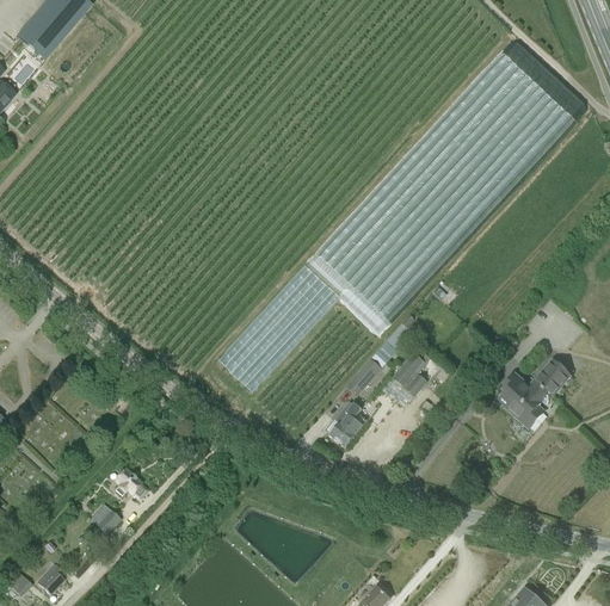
[(47,57),(93,2),(90,0),(48,0),(19,33),(47,57)]
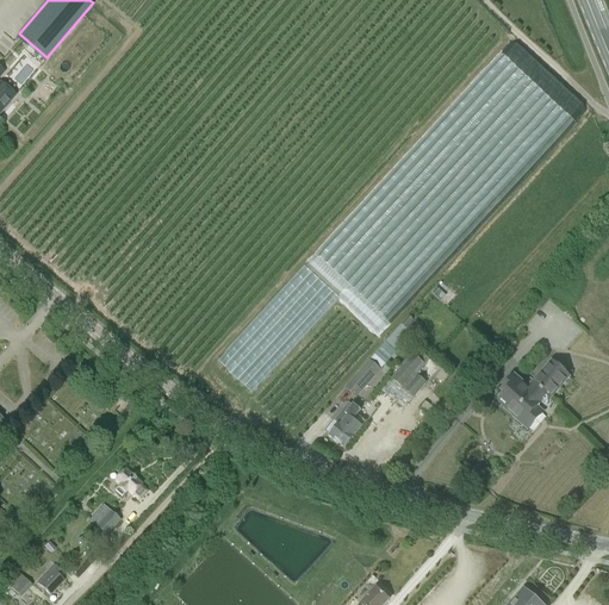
[(0,110),(16,92),(1,79),(1,80),(0,78),(0,73),(5,68),(0,63),(0,110)]
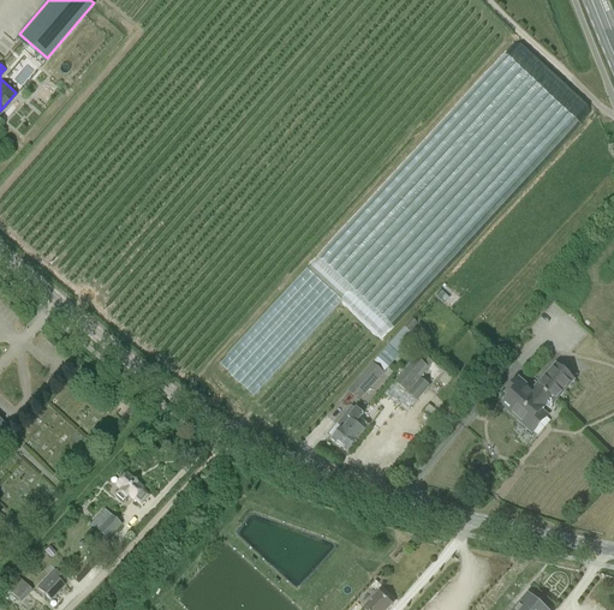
[(397,378),(409,389),(418,396),(431,382),(429,381),(433,377),(427,372),(424,375),(422,374),(430,364),(427,362),(431,356),(422,347),(417,353),(397,378)]
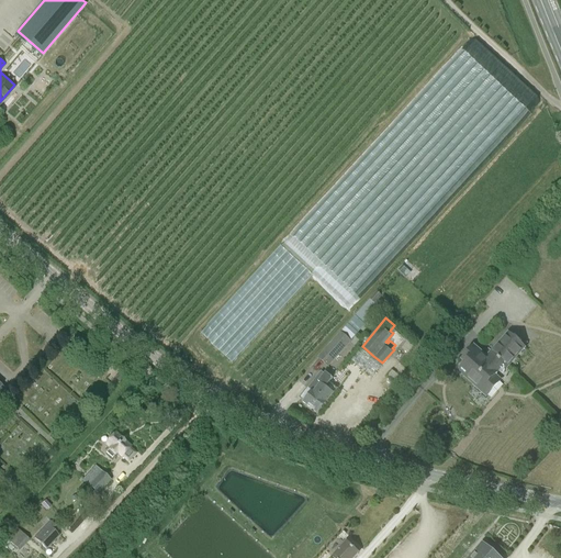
[(341,328),(320,354),(329,363),(351,337),(341,328)]
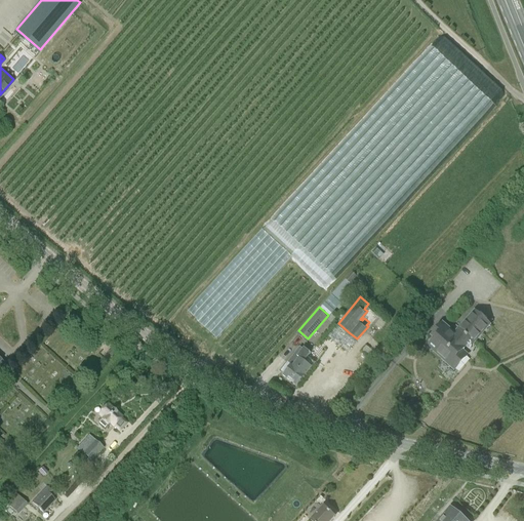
[(455,329),(444,319),(433,331),(436,334),(430,343),(455,366),(469,351),(465,347),(472,339),(474,342),(492,321),(476,307),(455,329)]
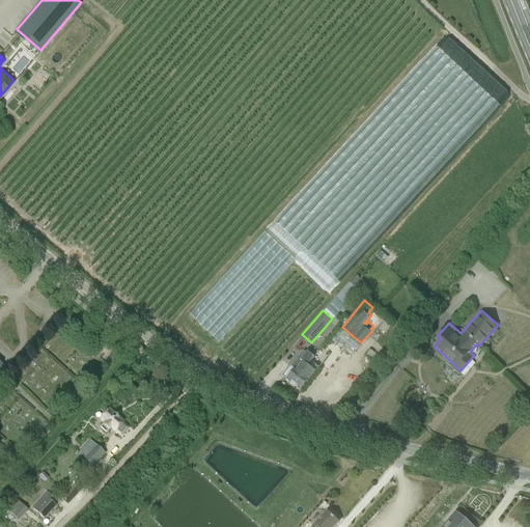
[(386,329),(392,322),(386,317),(381,325),(386,329)]
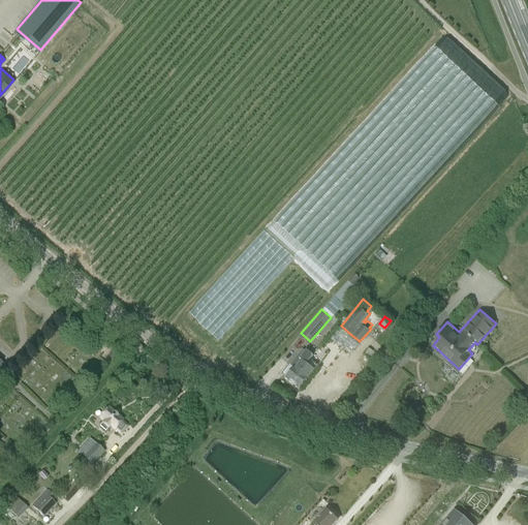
[(110,352),(113,357),(122,347),(118,343),(110,352)]
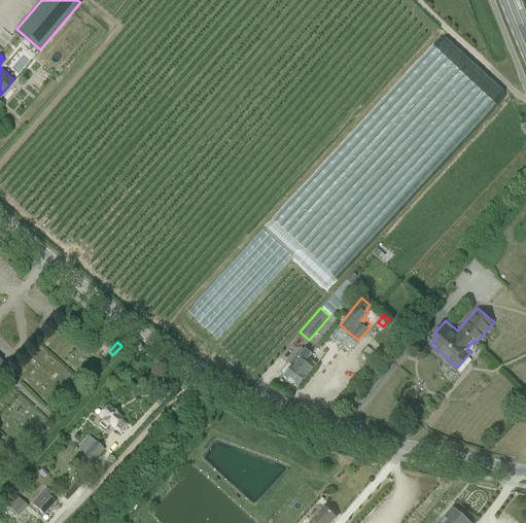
[(285,373),(284,373),(291,378),(293,375),(294,376),(303,365),(310,355),(313,351),(306,346),(300,354),(302,356),(296,362),(294,361),(290,365),(288,364),(283,371),(285,373)]
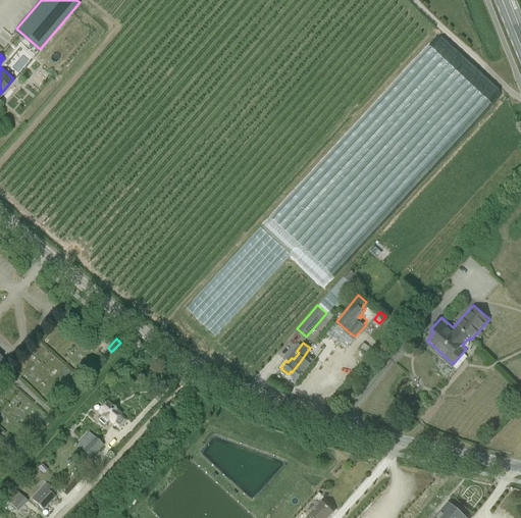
[(314,357),(307,352),(300,362),(292,372),(291,371),(289,374),(296,380),(314,357)]
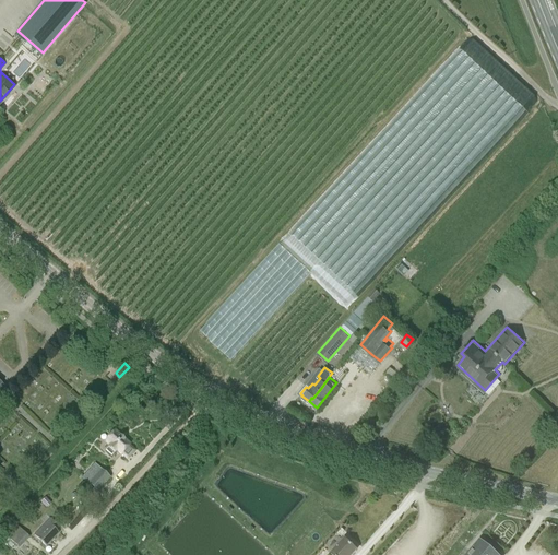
[(131,440),(116,427),(107,436),(111,440),(107,446),(113,451),(118,446),(122,450),(122,449),(129,455),(135,447),(130,441),(131,440)]
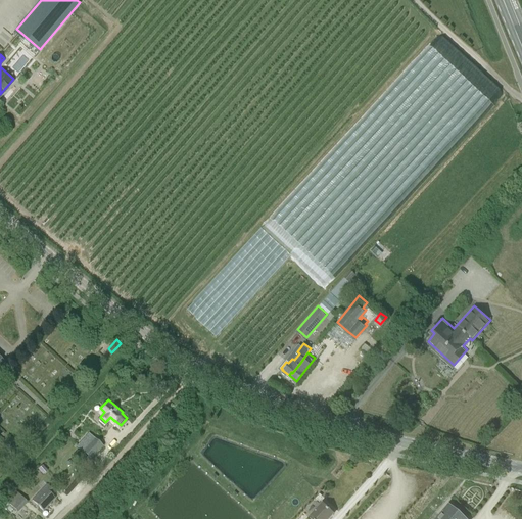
[(95,435),(83,449),(92,457),(104,443),(95,435)]
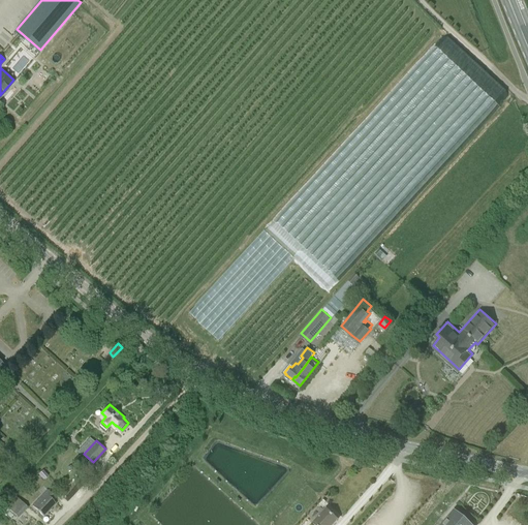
[(45,490),(30,505),(41,516),(53,503),(49,499),(52,496),(45,490)]
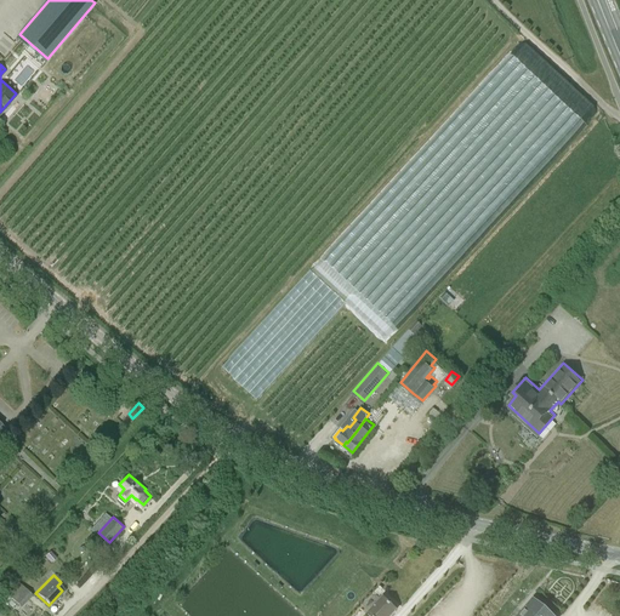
[(17,609),(34,591),(21,579),(4,597),(17,609)]
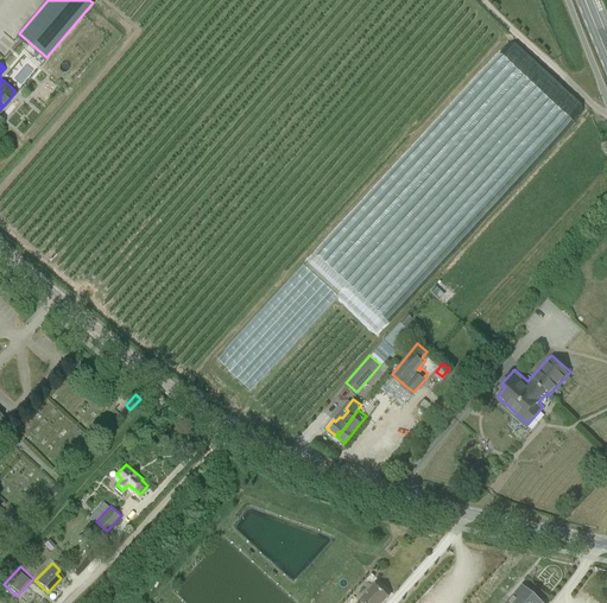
[(361,597),(366,602),(379,602),(389,594),(377,582),(361,597)]
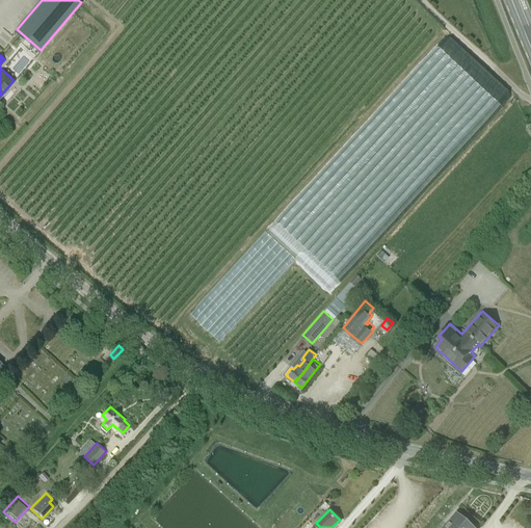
[(441,527),(478,527),(457,509),(441,527)]
